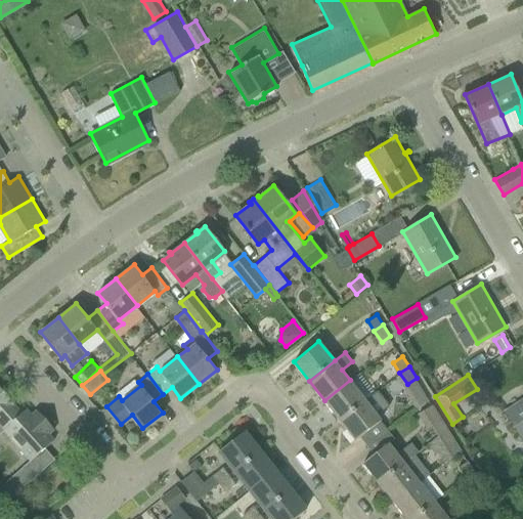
[(340,420),(364,399),(350,380),(324,400),(340,420)]
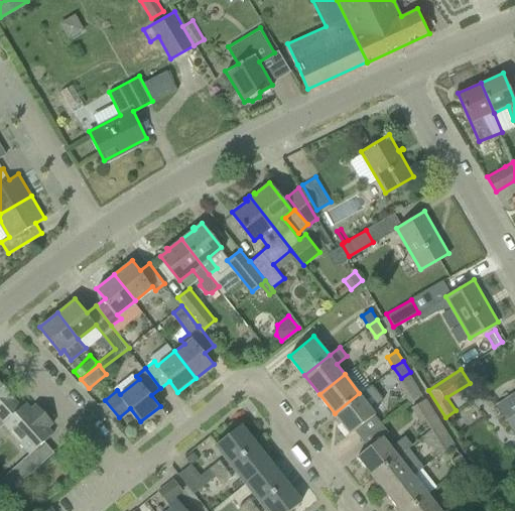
[(0,380),(0,417),(31,453),(44,439),(53,431),(48,425),(53,421),(36,402),(31,407),(26,401),(22,405),(0,380)]
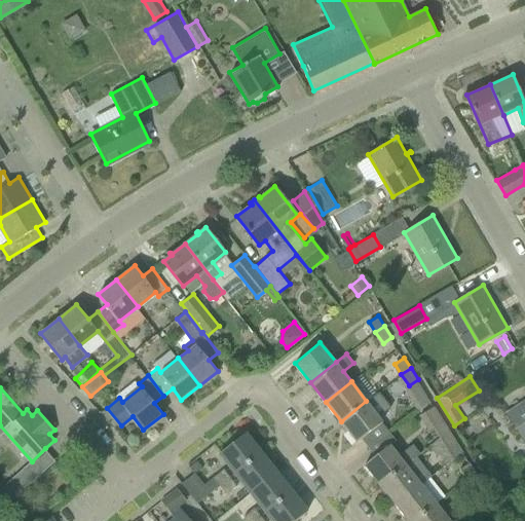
[(391,406),(379,391),(366,401),(341,421),(357,441),(362,437),(369,446),(370,446),(369,445),(389,430),(378,416),(391,406)]
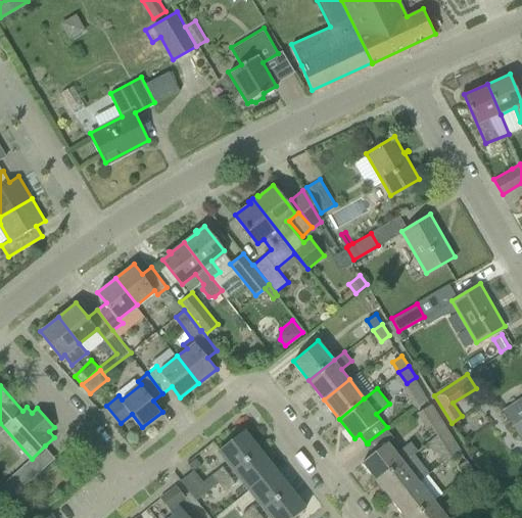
[(521,398),(504,410),(521,436),(521,398)]
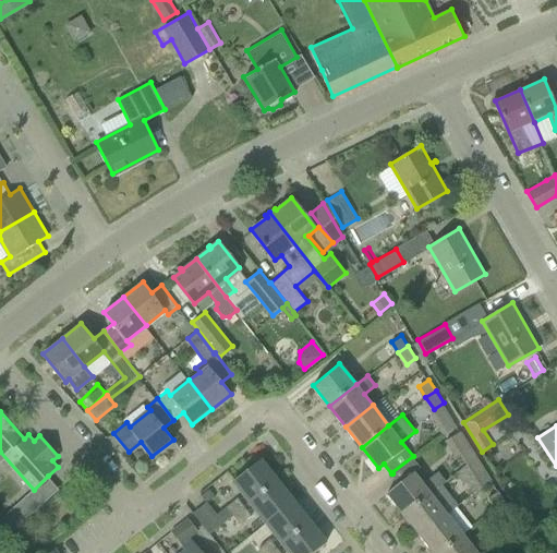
[(460,454),(467,464),(476,457),(460,431),(445,440),(455,457),(460,454)]
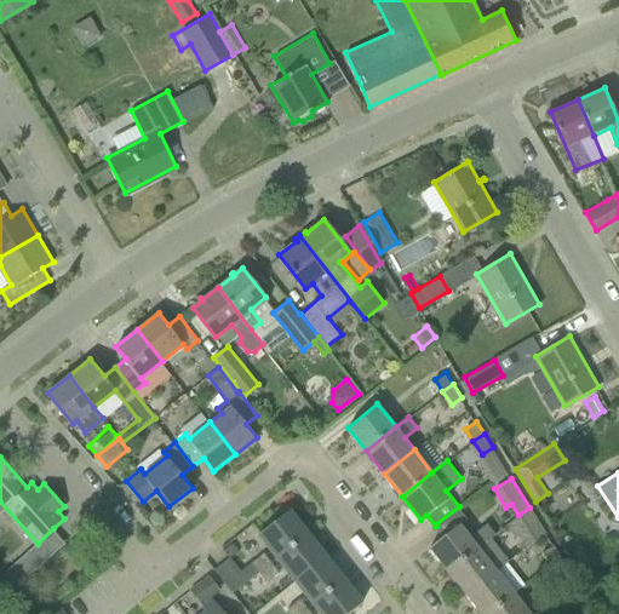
[(534,540),(546,533),(529,508),(519,515),(534,540)]
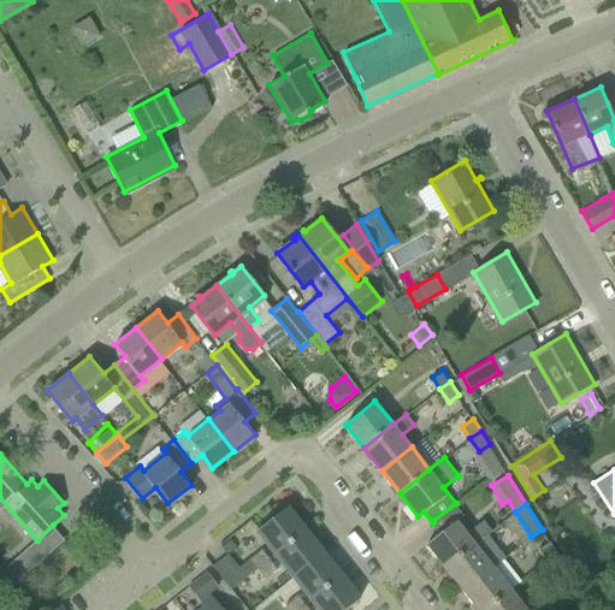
[(276,552),(305,528),(287,505),(258,529),(276,552)]
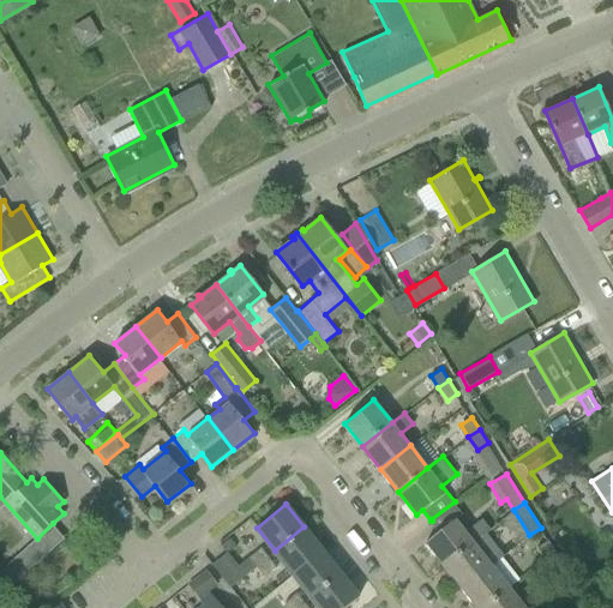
[(425,541),(444,564),(484,533),(475,523),(466,531),(455,518),(425,541)]
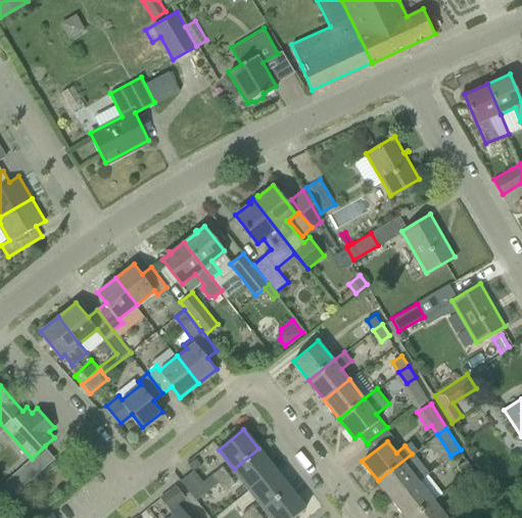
[(249,488),(274,468),(258,449),(234,469),(249,488)]
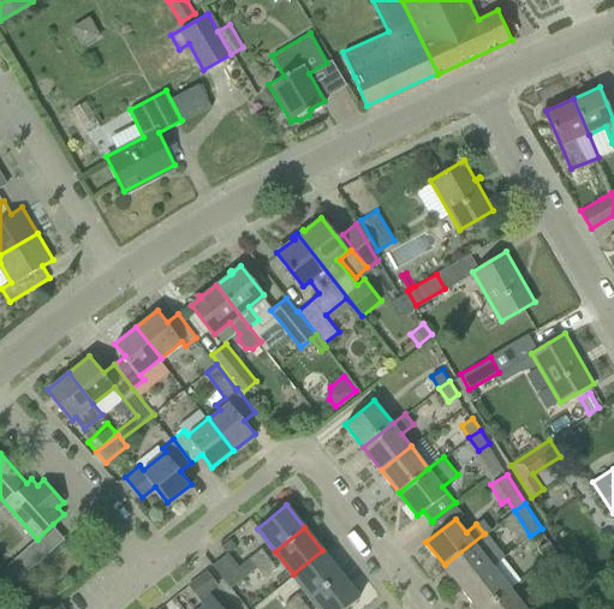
[(504,556),(505,554),(487,531),(484,533),(445,565),(462,587),(504,556)]
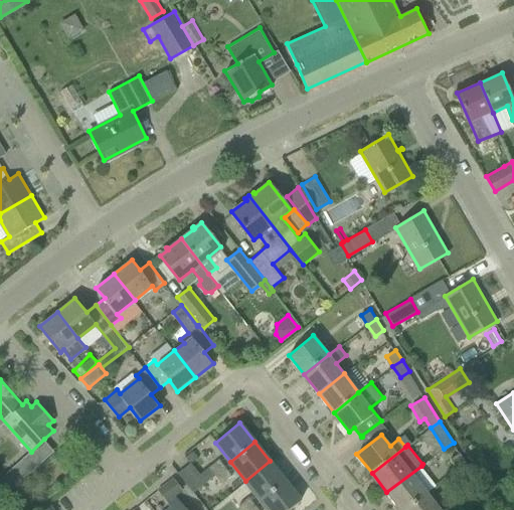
[(186,455),(191,462),(198,456),(193,450),(186,455)]
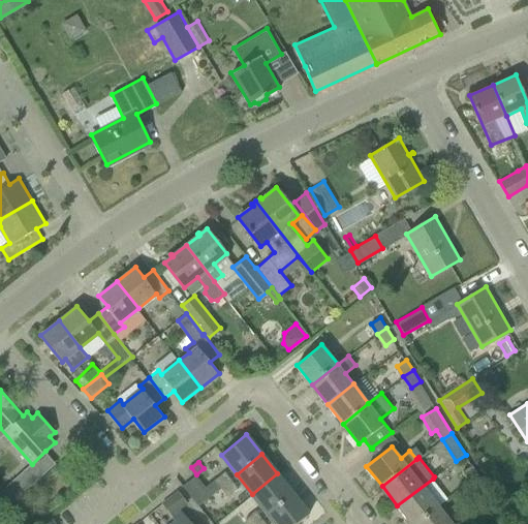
[(463,470),(469,481),(478,475),(472,464),(463,470)]
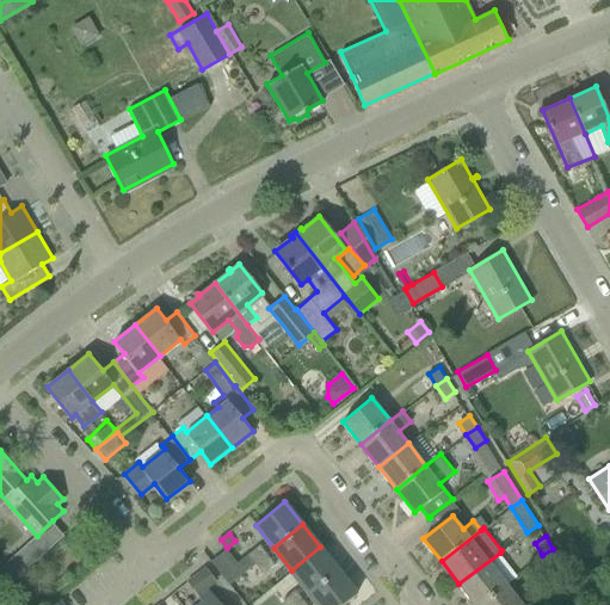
[(6,562),(18,575),(44,553),(32,539),(6,562)]
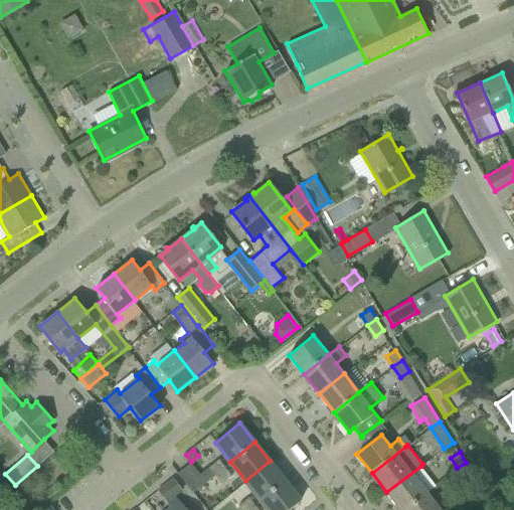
[(199,473),(206,482),(215,474),(225,466),(219,459),(199,473)]
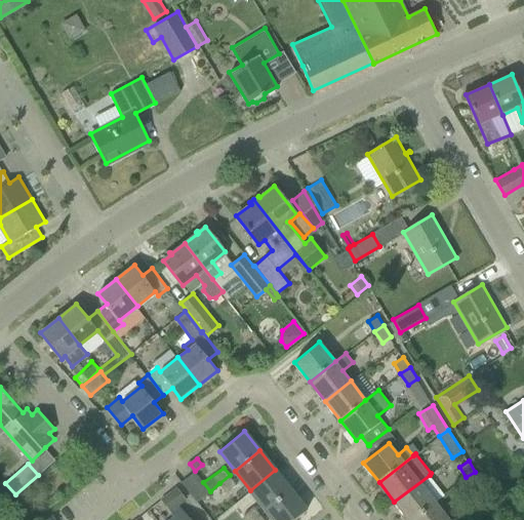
[(266,510),(291,490),(275,470),(250,490),(266,510)]
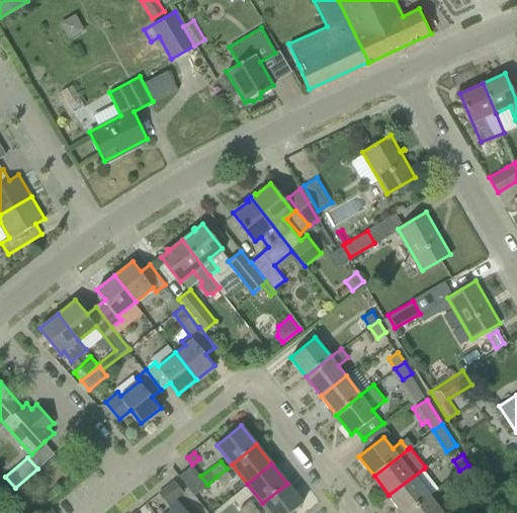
[(466,482),(476,476),(468,465),(459,471),(466,482)]
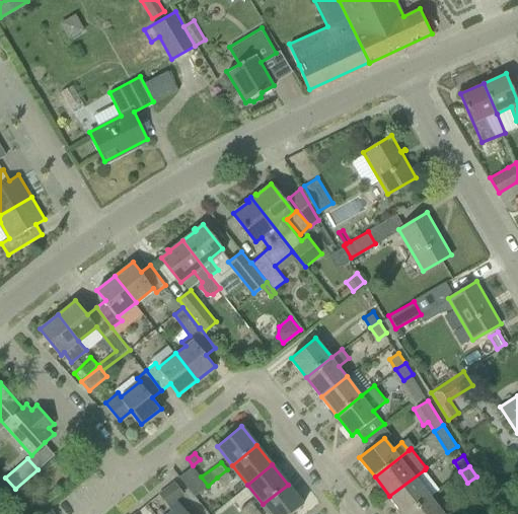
[(217,478),(224,486),(234,478),(227,469),(217,478)]
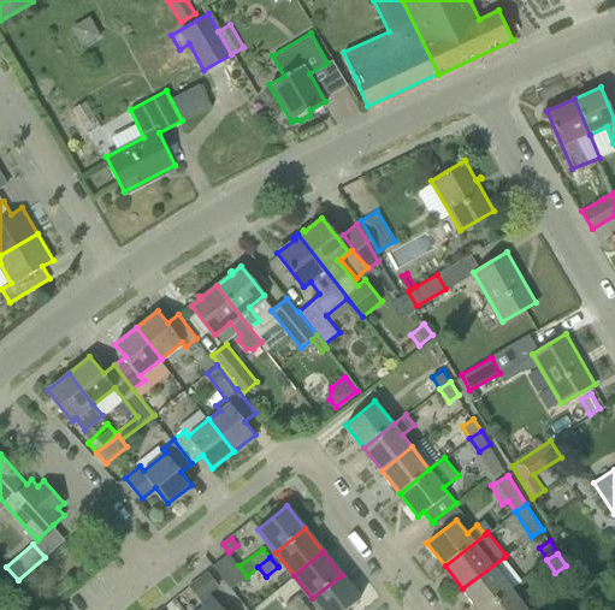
[(462,588),(479,609),(482,609),(510,588),(521,579),(504,557),(462,588)]
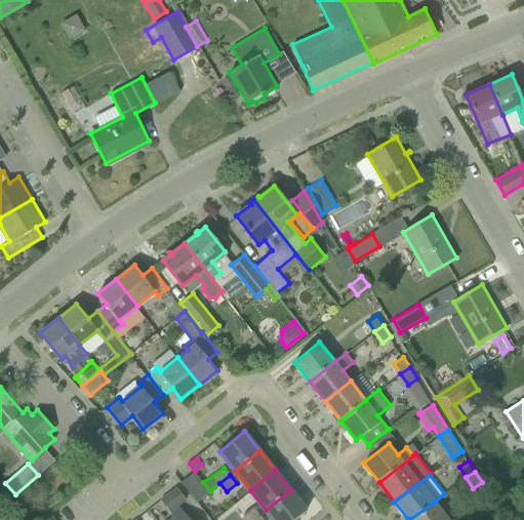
[(176,485),(167,492),(177,506),(187,498),(176,485)]
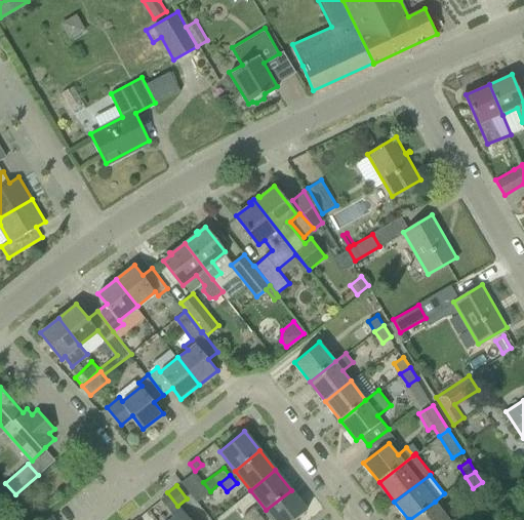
[(266,510),(273,519),(292,519),(307,510),(291,490),(266,510)]
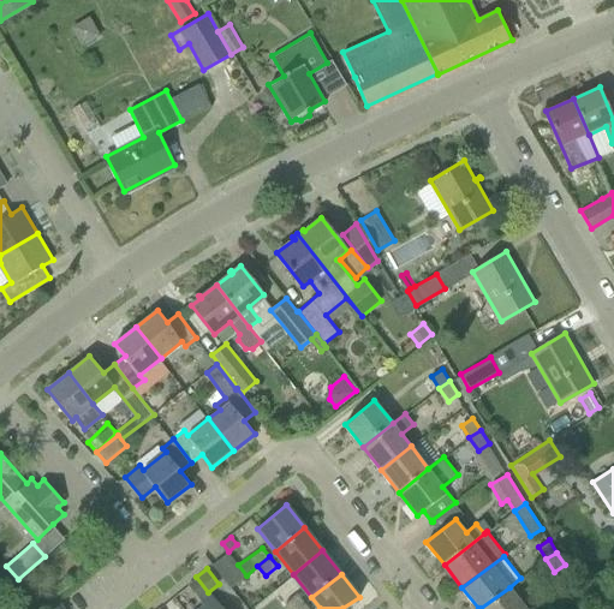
[(526,608),(510,587),(481,608),(526,608)]
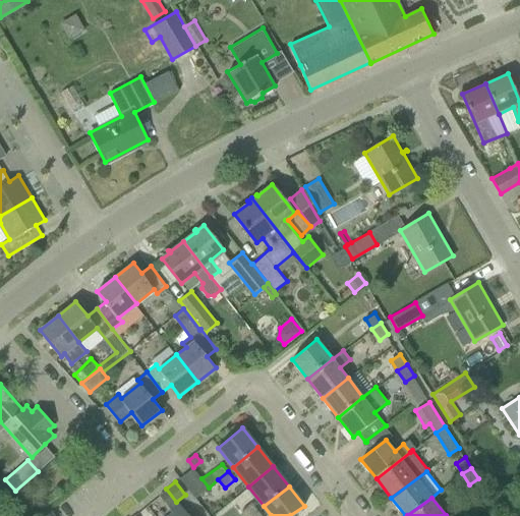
[(189,515),(178,501),(170,508),(173,513),(169,515),(189,515)]
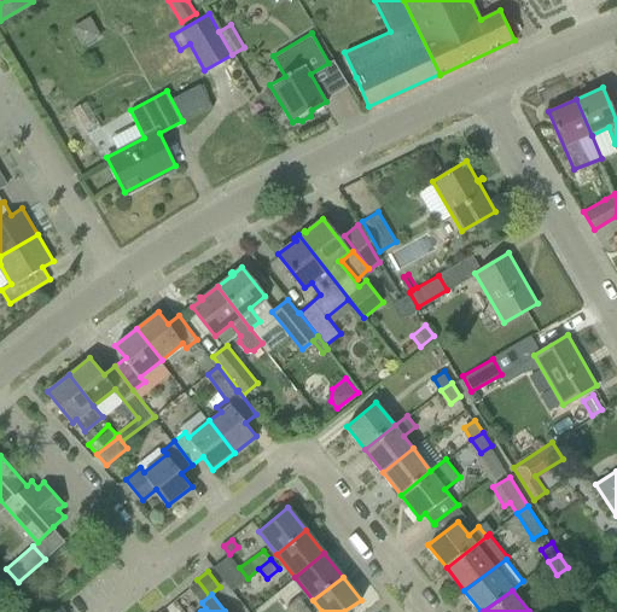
[(300,595),(287,605),(292,611),(297,611),(307,605),(300,595)]
